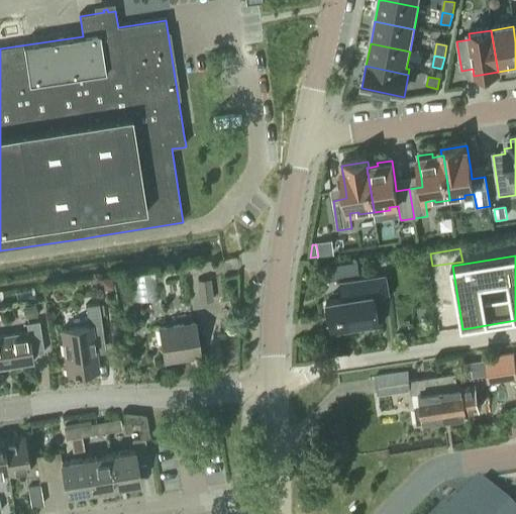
[(324,280),(359,275),(357,265),(322,271),(324,280)]
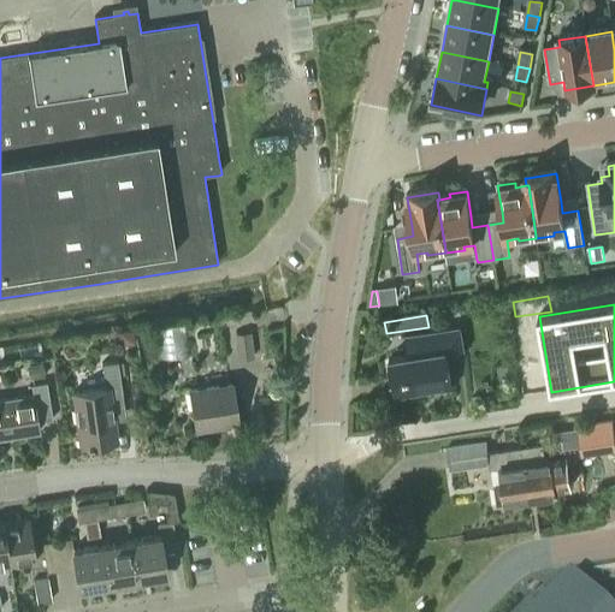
[(409,357),(390,361),(396,399),(453,390),(448,357),(465,355),(461,330),(406,338),(409,357)]
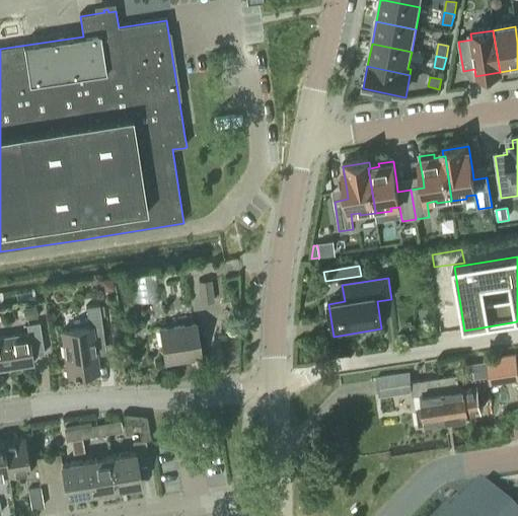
[(114,279),(101,281),(102,293),(115,291),(114,279)]
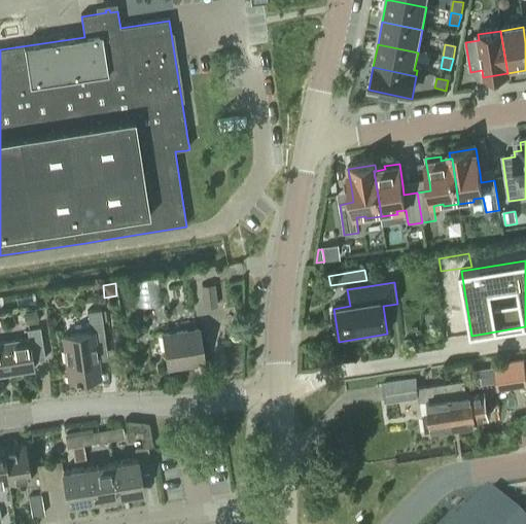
[(215,286),(202,287),(205,310),(218,309),(215,286)]
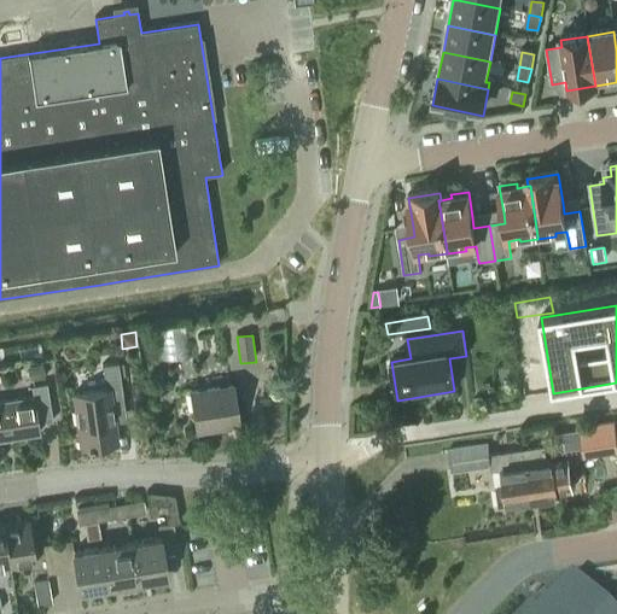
[(106,391),(75,396),(82,449),(117,444),(112,413),(124,411),(118,364),(103,367),(106,391)]
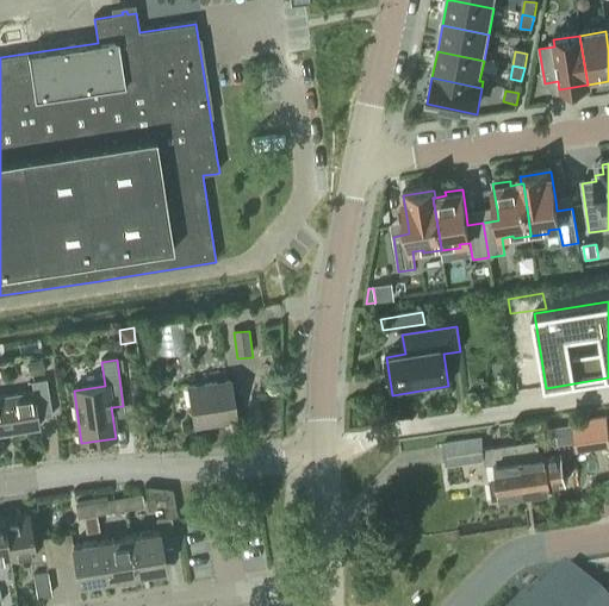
[(29,370),(31,378),(44,375),(44,367),(42,361),(29,362),(29,370)]
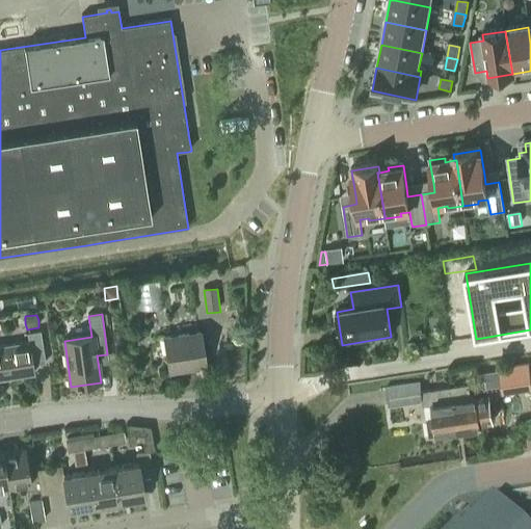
[(29,344),(0,348),(0,380),(34,375),(33,367),(46,365),(41,333),(27,335),(29,344)]
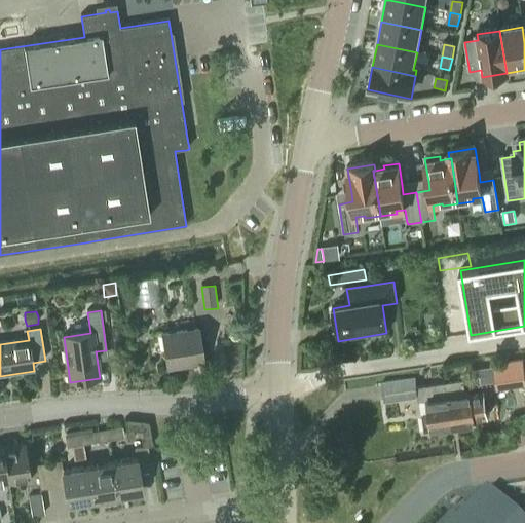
[(197,330),(162,335),(169,368),(203,363),(197,330)]
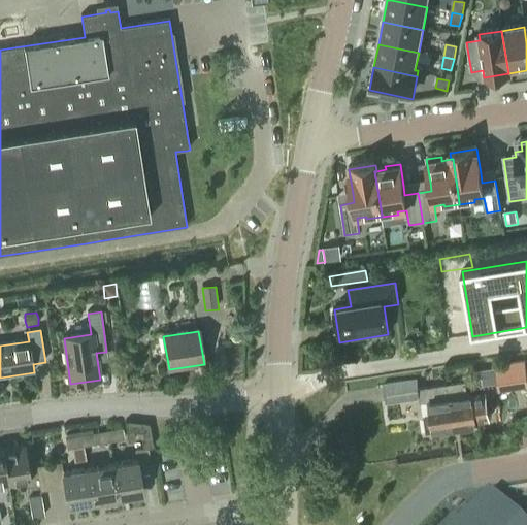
[(481,391),(497,389),(498,396),(526,391),(526,364),(494,370),(478,372),(481,391)]
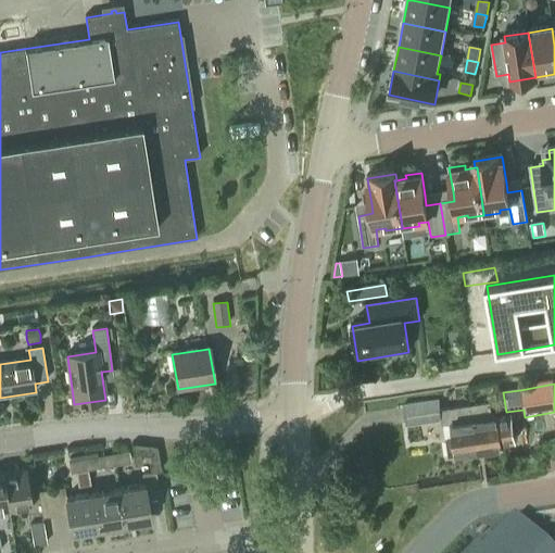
[(440,402),(404,407),(405,411),(407,427),(441,423),(442,427),(452,426),(454,440),(448,441),(450,457),(456,456),(457,456),(481,453),(474,407),(441,412),(440,402)]
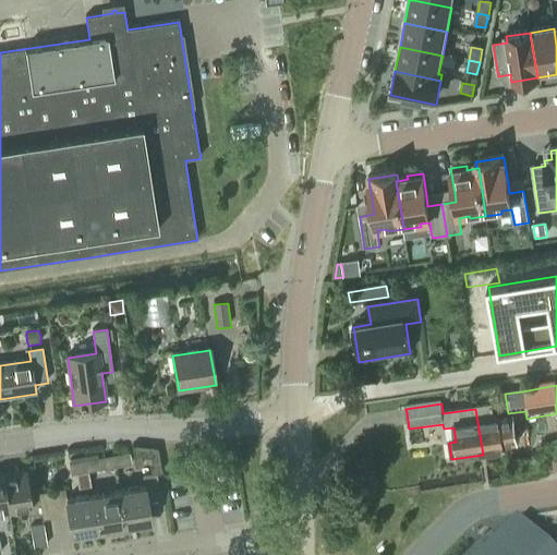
[(493,406),(475,409),(483,455),(505,451),(505,448),(519,446),(513,417),(499,419),(495,420),(493,406)]
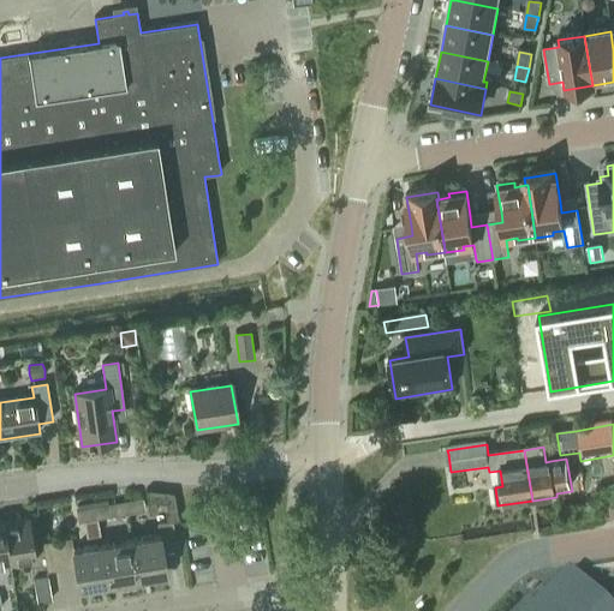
[(124,504),(126,516),(145,513),(144,501),(124,504)]
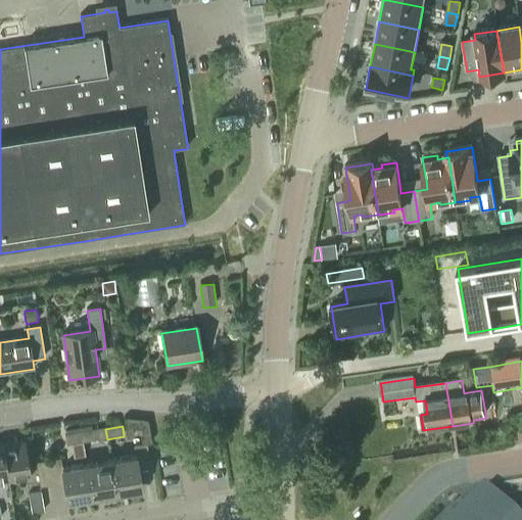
[(105,429),(95,430),(94,427),(81,429),(83,443),(107,439),(105,429)]
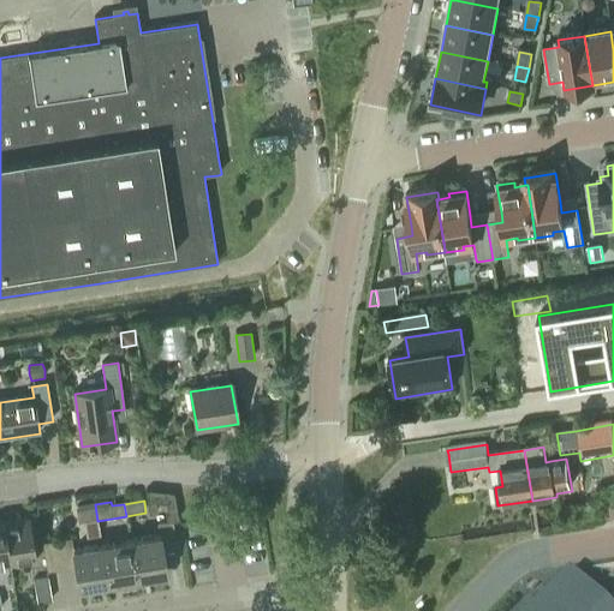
[(79,523),(97,521),(95,504),(78,508),(79,511),(77,511),(79,523)]
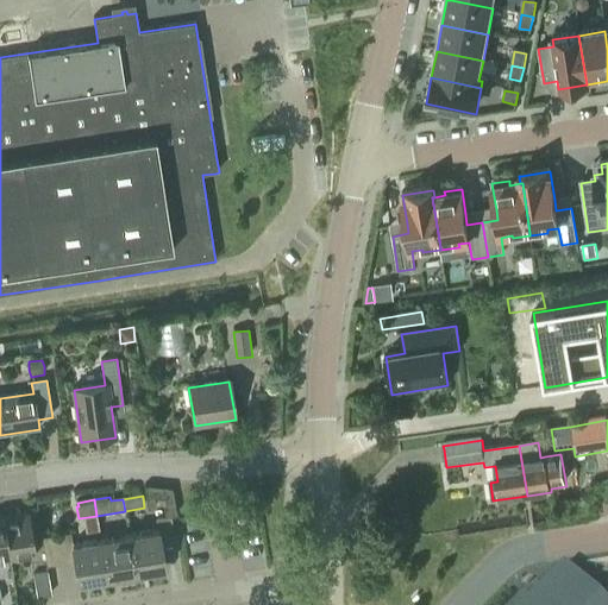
[(4,520),(11,561),(37,556),(30,515),(4,520)]
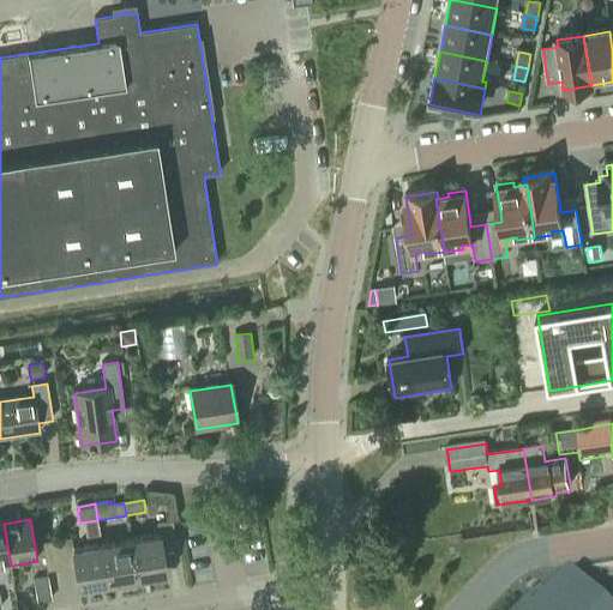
[(163,553),(178,550),(173,521),(157,525),(160,536),(130,541),(137,579),(167,574),(163,553)]
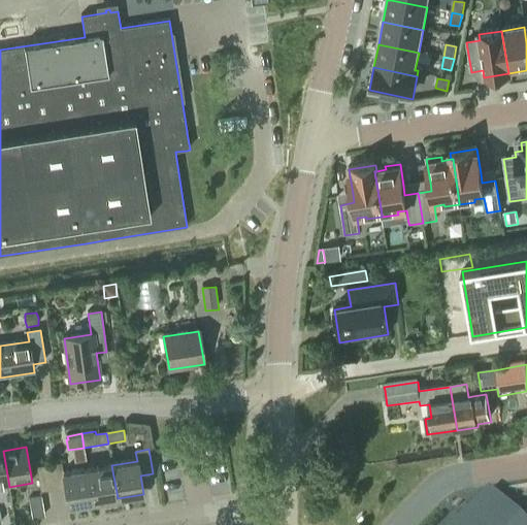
[(0,488),(9,487),(3,451),(0,451),(0,488)]
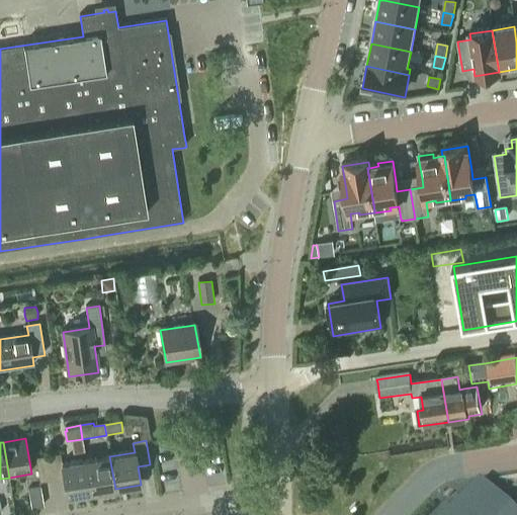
[(91,493),(86,460),(63,464),(61,455),(49,457),(53,482),(64,480),(67,497),(91,493)]
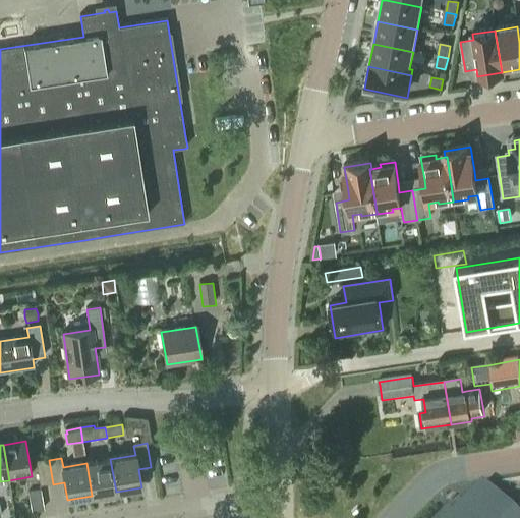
[(92,496),(116,492),(110,459),(87,463),(92,496)]
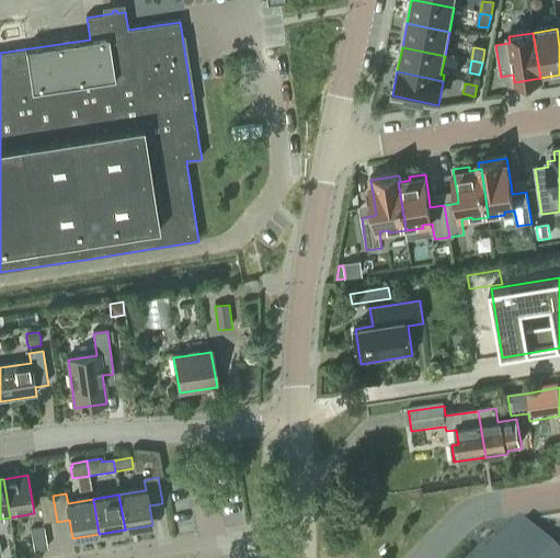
[(31,530),(34,551),(48,549),(44,527),(31,530)]
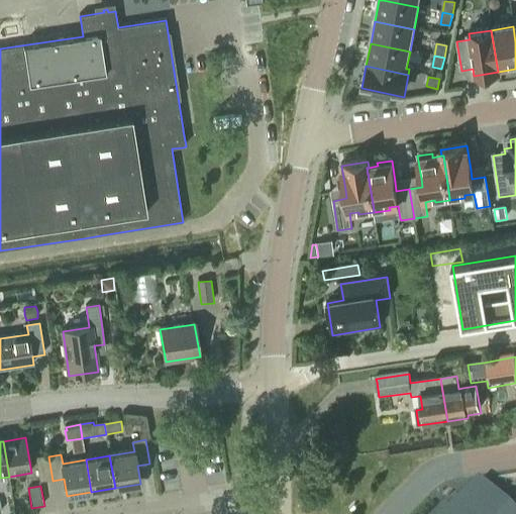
[(510,513),(482,486),(452,513),(510,513)]
